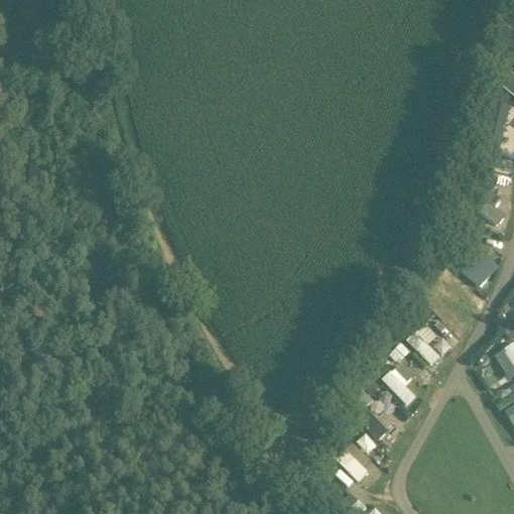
[(513,75),(507,70),(497,84),(513,96),(513,75)]
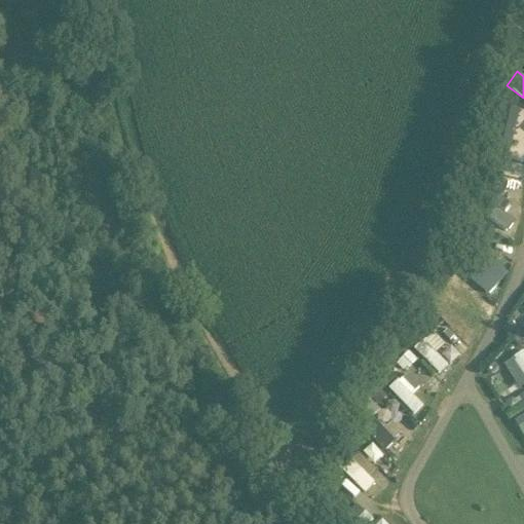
[(490,187),(476,207),(507,230),(515,220),(501,211),(509,201),(490,187)]
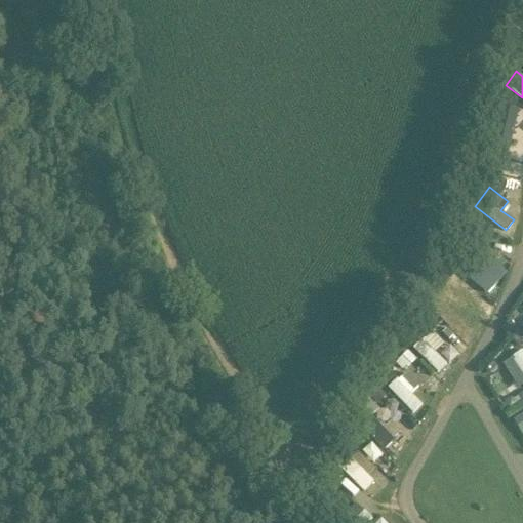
[(460,270),(488,292),(507,269),(479,247),(460,270)]
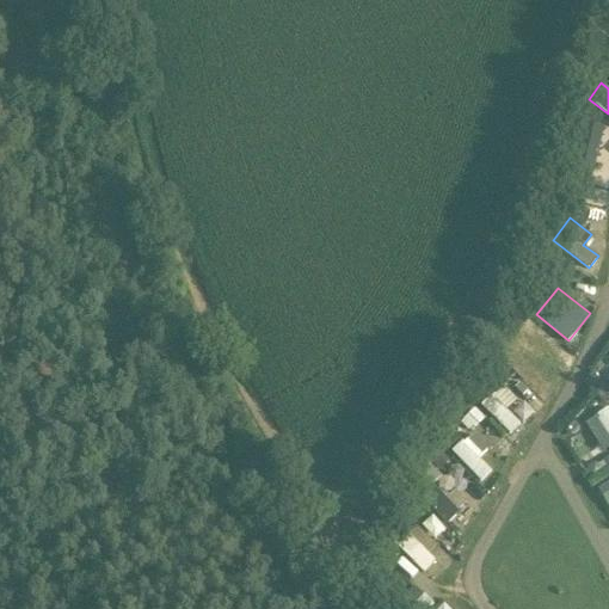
[(503,355),(545,399),(557,387),(515,344),(503,355)]
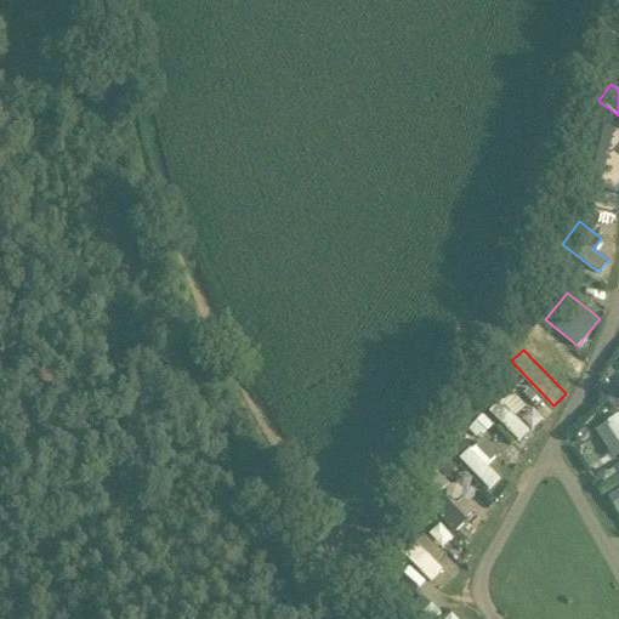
[(531,429),(516,415),(527,404),(511,390),(490,410),(520,439),(531,429)]
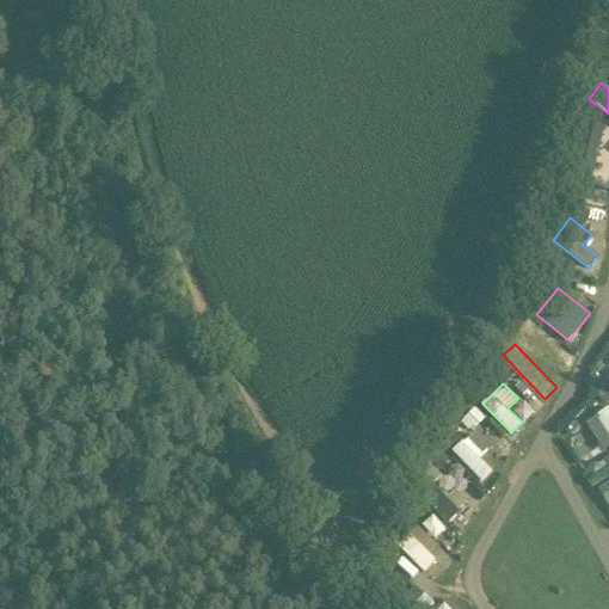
[(474,429),(486,416),(475,405),(463,419),(474,429)]
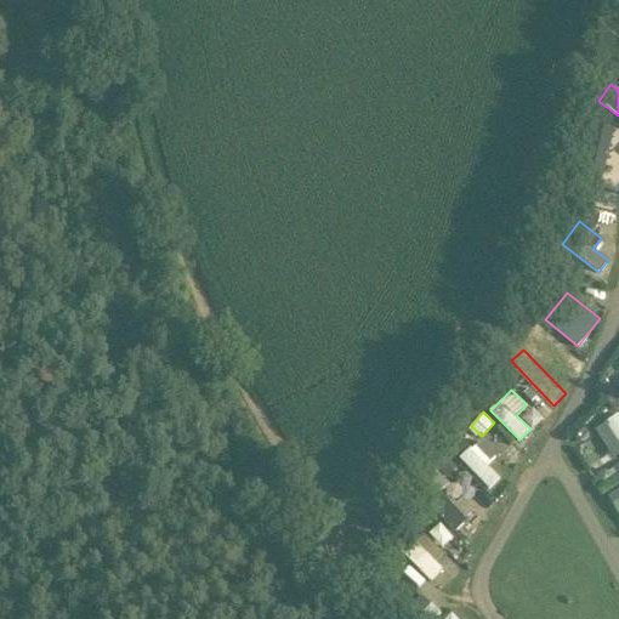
[(618,413),(595,427),(613,456),(618,453),(618,413)]
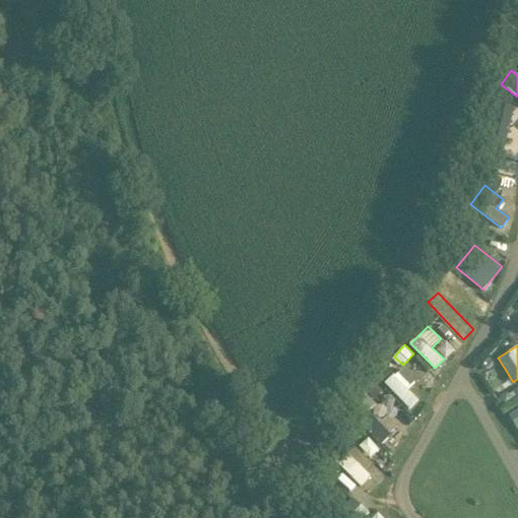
[(385,383),(409,409),(419,399),(408,387),(416,380),(403,366),(385,383)]
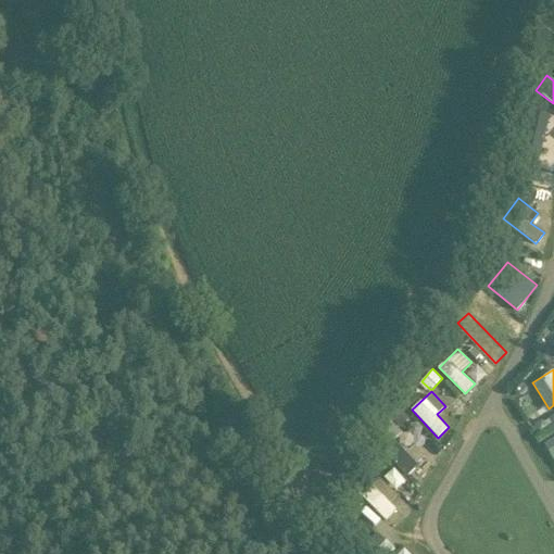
[(553,433),(542,441),(552,458),(553,457),(553,433)]
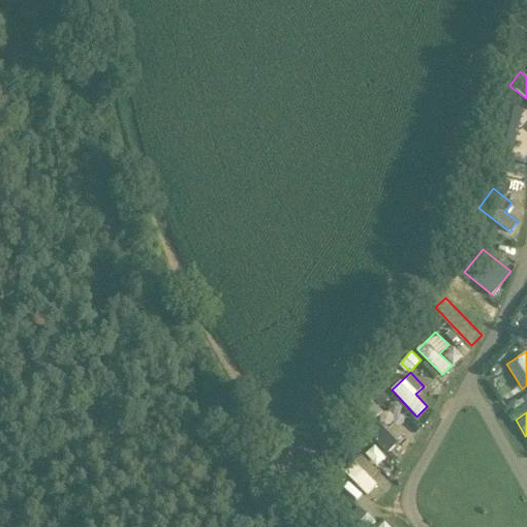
[(388,451),(405,431),(393,421),(386,428),(373,416),(363,428),(388,451)]
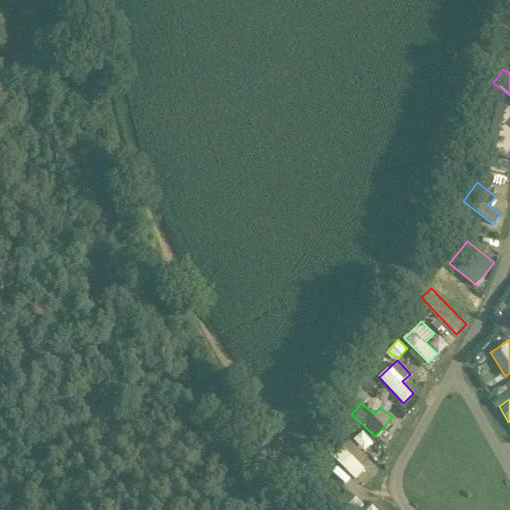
[(353,438),(364,450),(373,442),(362,430),(353,438)]
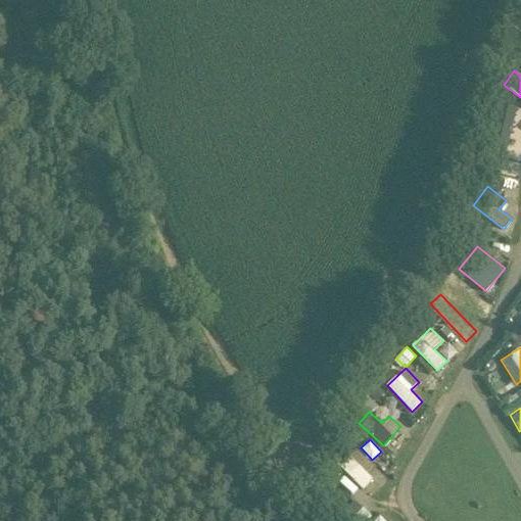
[(378,474),(357,453),(341,467),(362,488),(378,474)]
